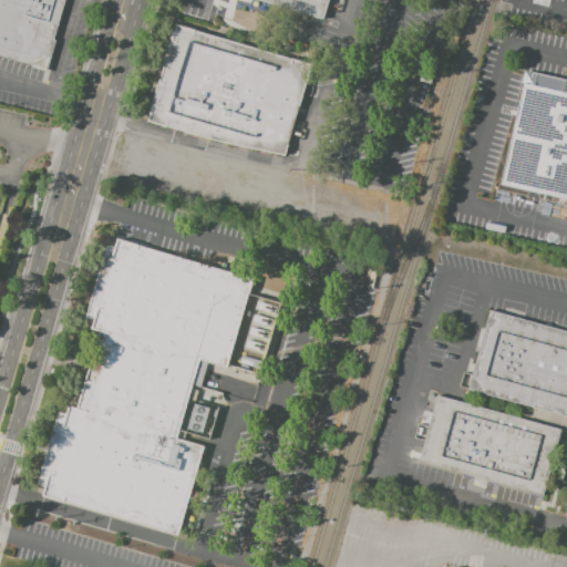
[(64,0),(53,40),(55,40),(47,72),(30,68),(31,64),(0,55),(0,0),(64,0)]
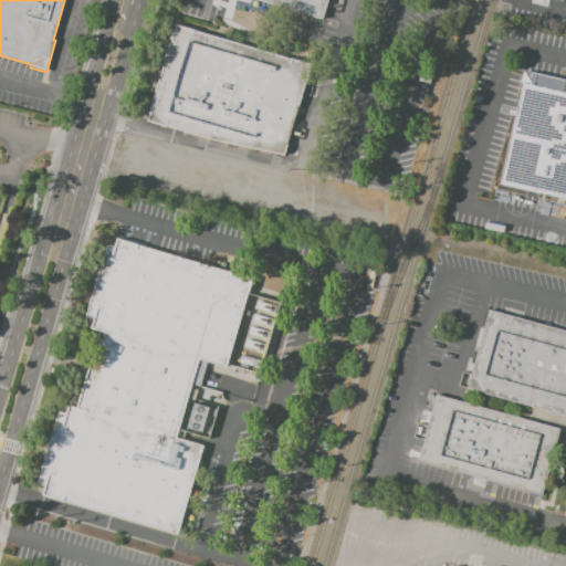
[(327,0),(322,19),(255,0),(327,0)]
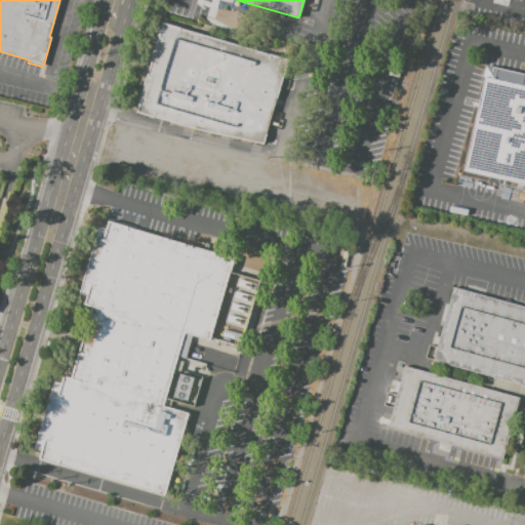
[(162,23),(180,28),(179,29),(227,42),(270,54),(270,53),(289,59),(265,145),(200,130),(136,112),(137,106),(136,106),(146,71),(148,72),(150,63),(149,63),(158,29),(160,30),(162,23)]
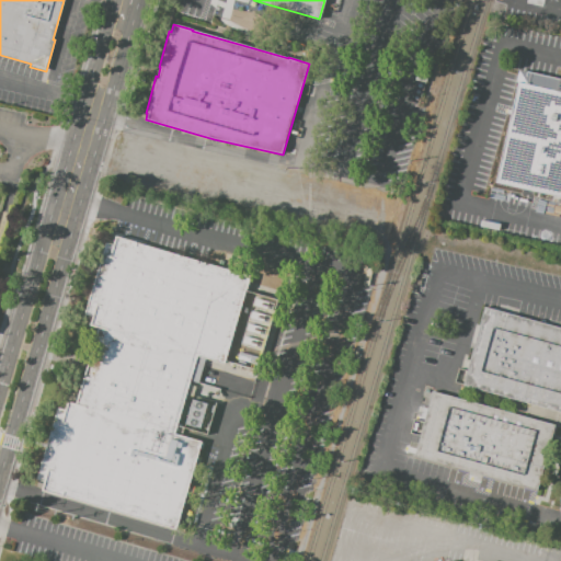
[(519,70),(560,79),(560,197),(494,183),(519,70)]
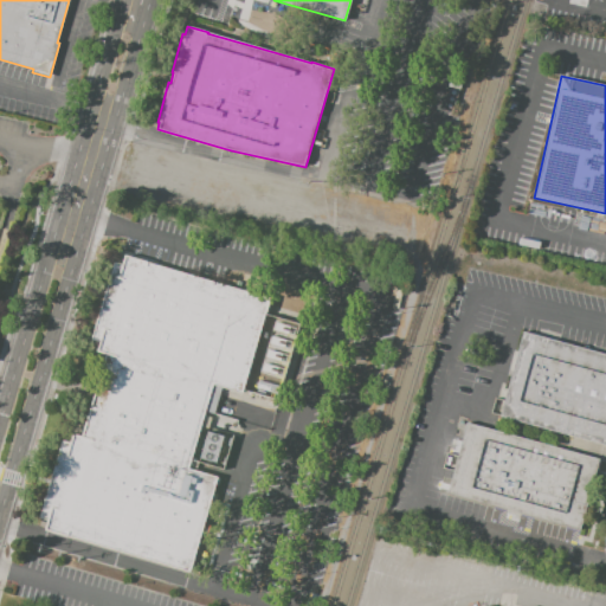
[(191,572),(217,477),(195,471),(198,462),(224,470),(238,420),(214,414),(221,387),(242,393),(243,389),(278,400),(300,324),(266,315),(271,298),(247,291),(247,292),(147,263),(148,262),(124,256),(122,264),(114,262),(91,340),(98,342),(98,343),(96,352),(105,354),(82,437),(72,433),(70,443),(68,443),(62,440),(39,521),(47,523),(45,529),(191,572)]
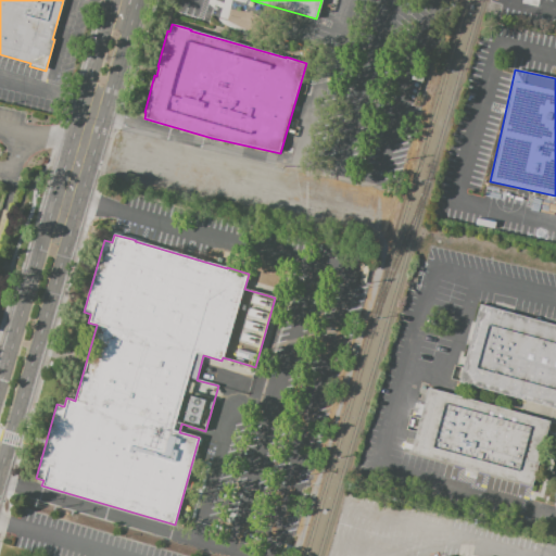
[(479,304),(555,325),(555,407),(458,380),(479,304)]
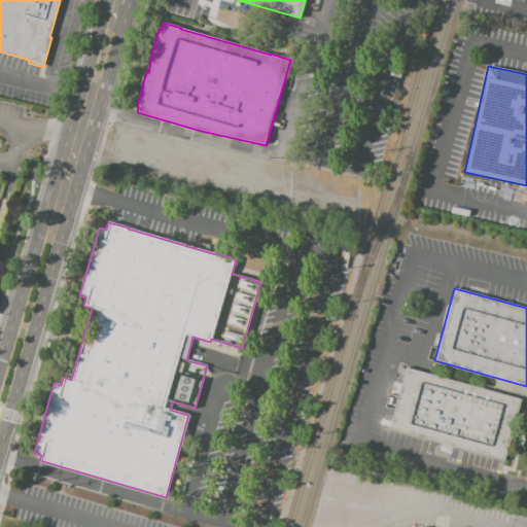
[(406,369),(521,399),(504,460),(389,429),(406,369)]
